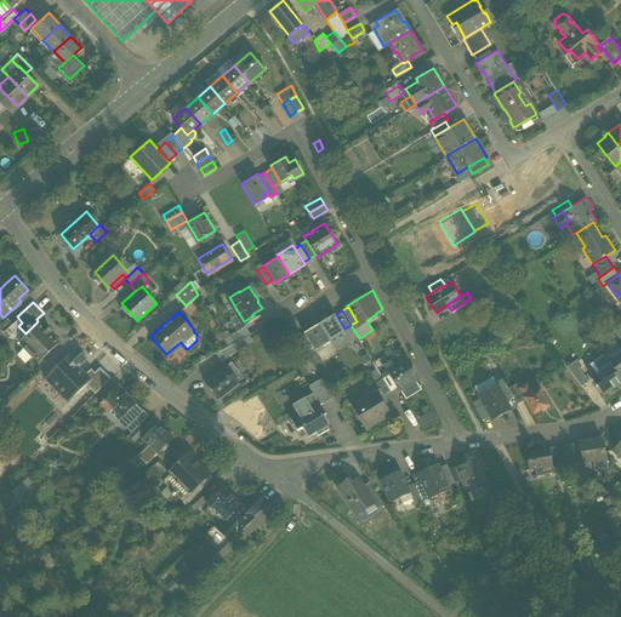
[(336,314),(335,313),(319,323),(330,341),(346,331),(336,314)]
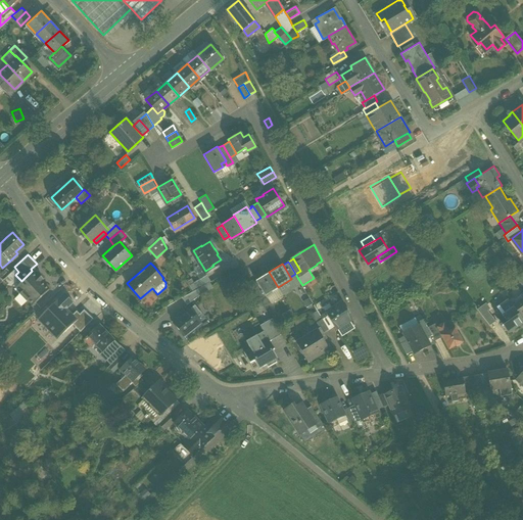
[(10,271),(6,267),(0,272),(0,277),(2,279),(10,271)]
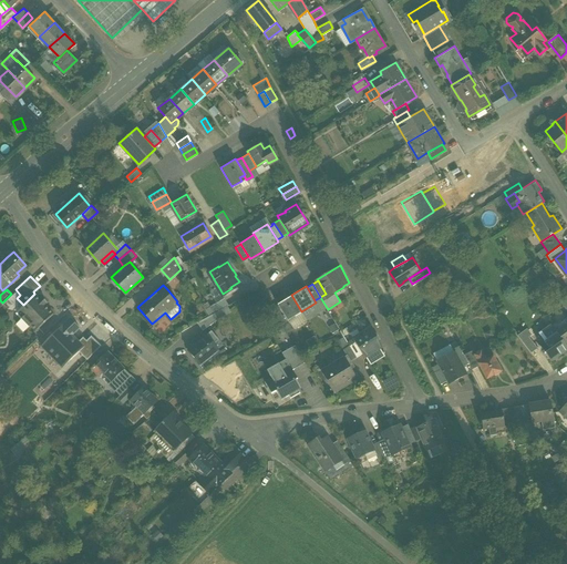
[(39,298),(34,294),(23,305),(17,310),(22,316),(17,321),(24,329),(30,324),(35,329),(53,313),(43,303),(47,300),(42,296),(39,298)]
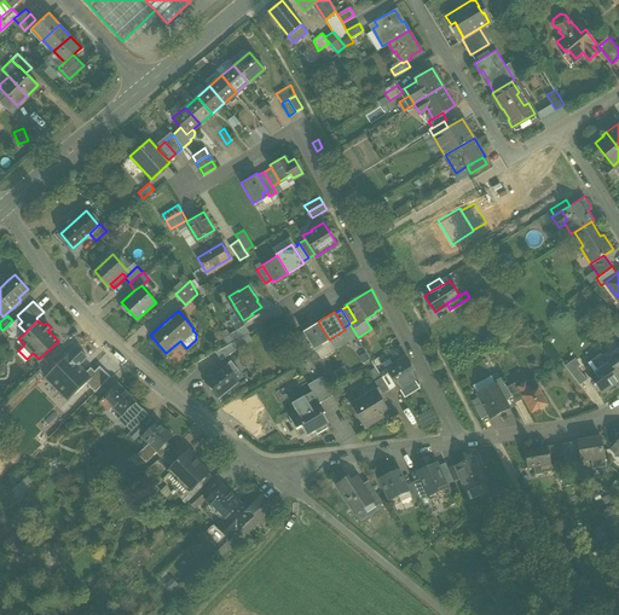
[(318,321),(304,330),(305,332),(314,348),(329,340),(318,321)]
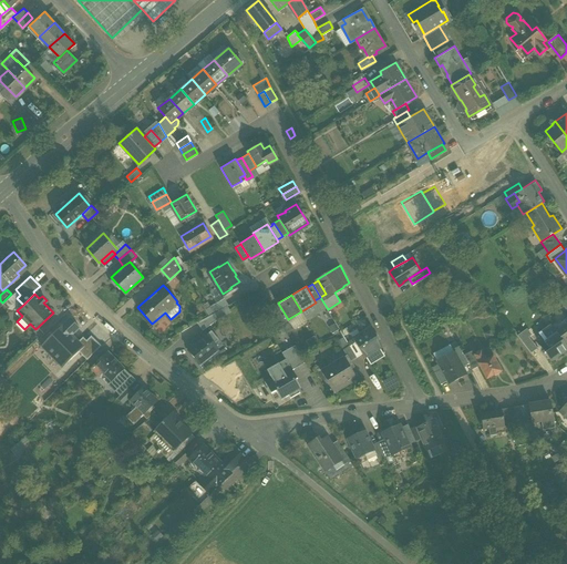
[(224,297),(209,305),(214,311),(228,304),(224,297)]
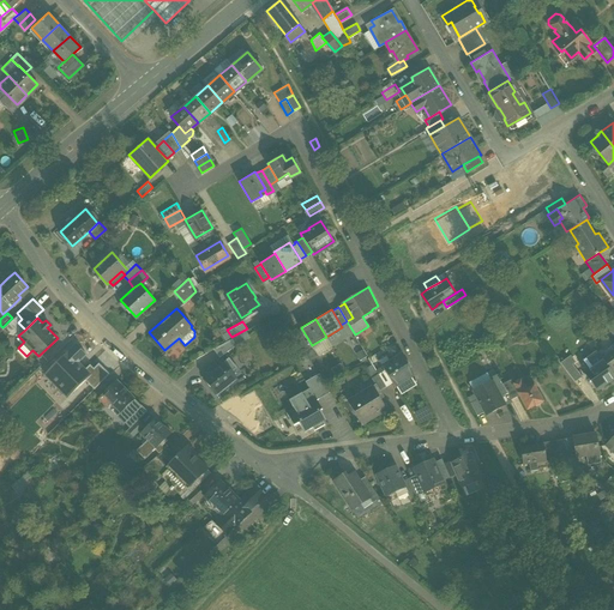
[(312,345),(302,330),(295,333),(305,350),(312,345)]
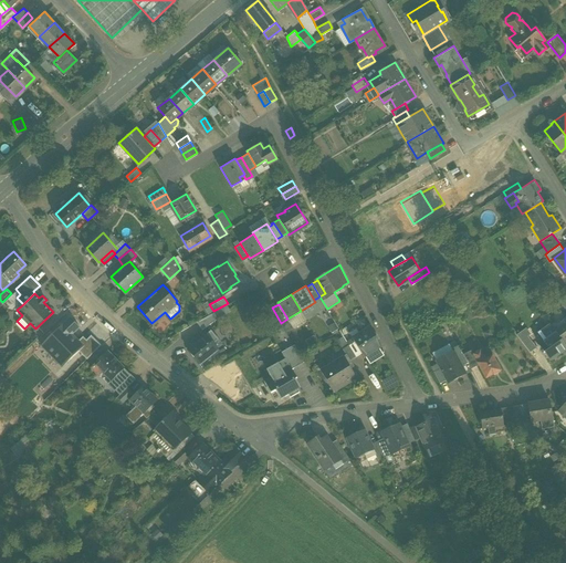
[(209,314),(203,316),(207,323),(218,318),(213,311),(209,314)]
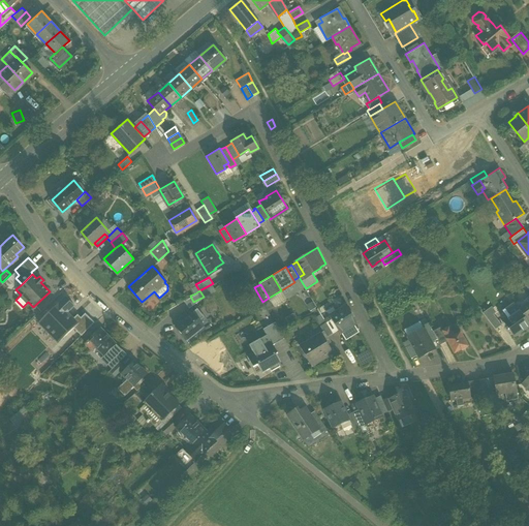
[(528,296),(516,305),(519,309),(528,322),(528,320),(528,296)]
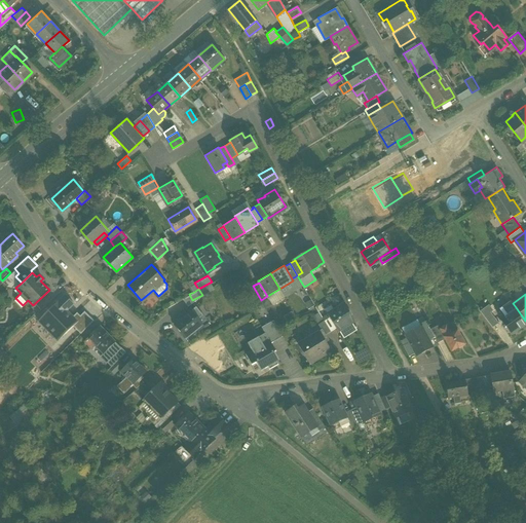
[(70,311),(59,300),(38,320),(43,325),(42,326),(45,328),(45,327),(47,329),(50,327),(57,333),(62,328),(65,332),(71,326),(82,315),(80,314),(77,310),(71,315),(69,312),(70,311)]
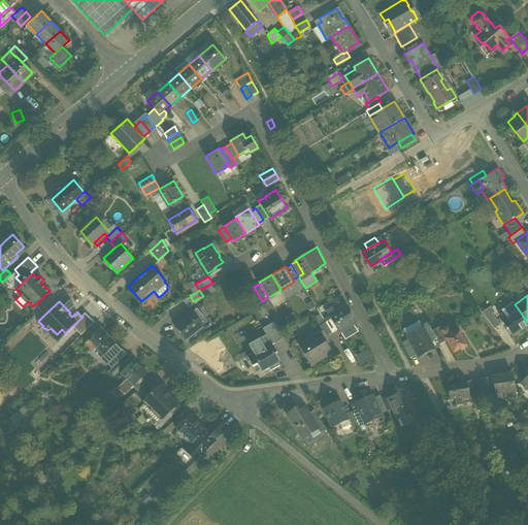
[(513,301),(504,307),(509,315),(518,308),(515,304),(513,301)]
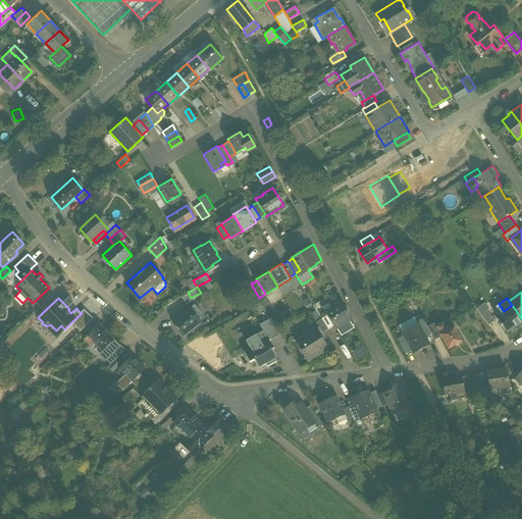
[(342,301),(325,310),(327,314),(333,324),(335,328),(352,318),(342,301)]
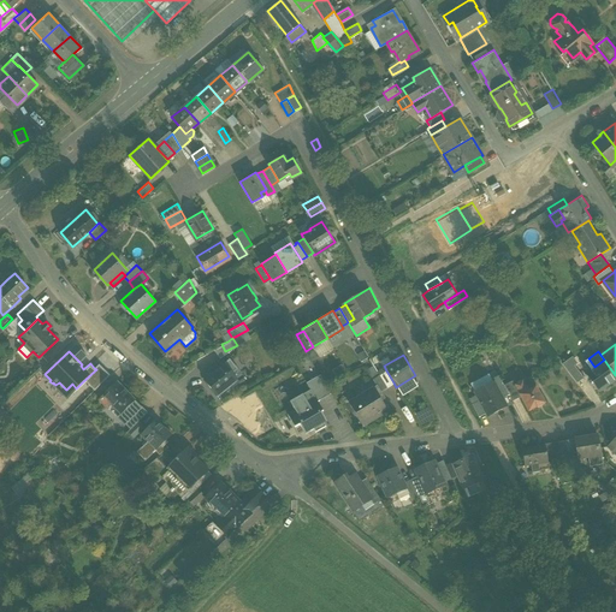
[(594,367),(586,373),(598,390),(615,376),(615,375),(604,360),(594,367)]
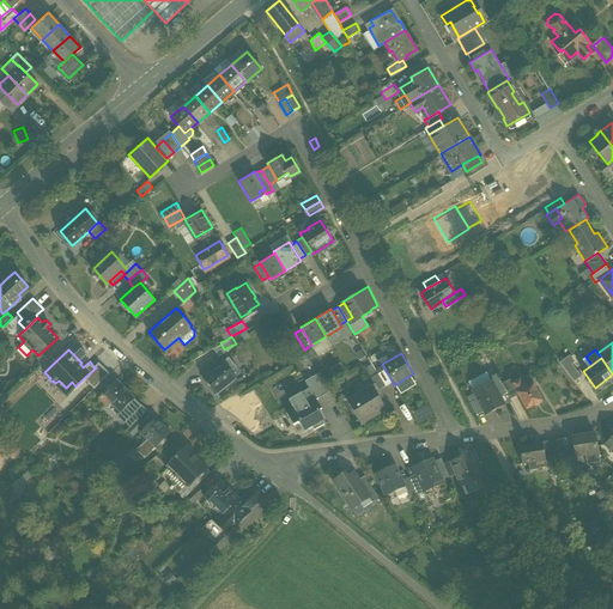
[(224,360),(204,376),(217,393),(229,383),(230,384),(237,378),(224,360)]
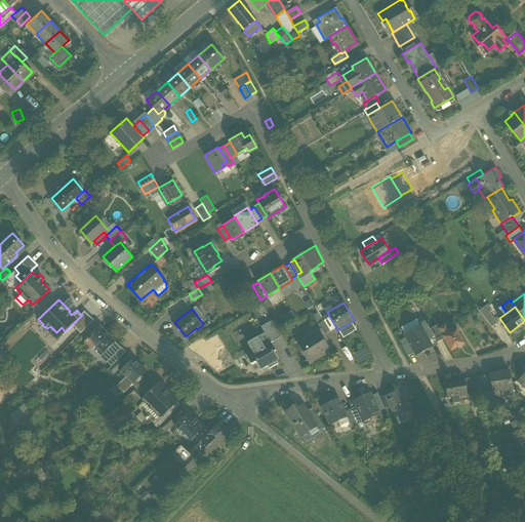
[(82,315),(71,325),(79,333),(93,319),(84,310),(80,314),(82,315)]
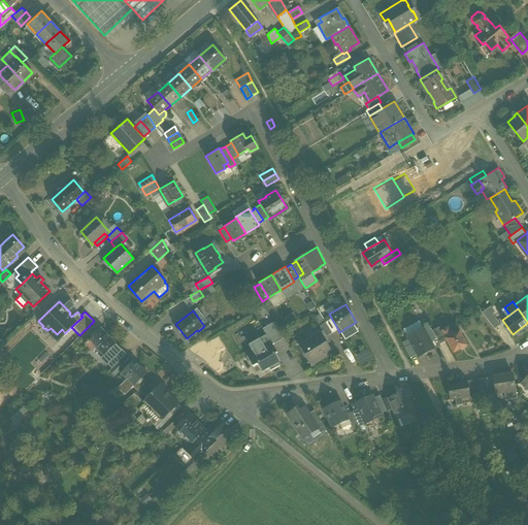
[(492,312),(486,317),(494,327),(499,322),(492,312)]
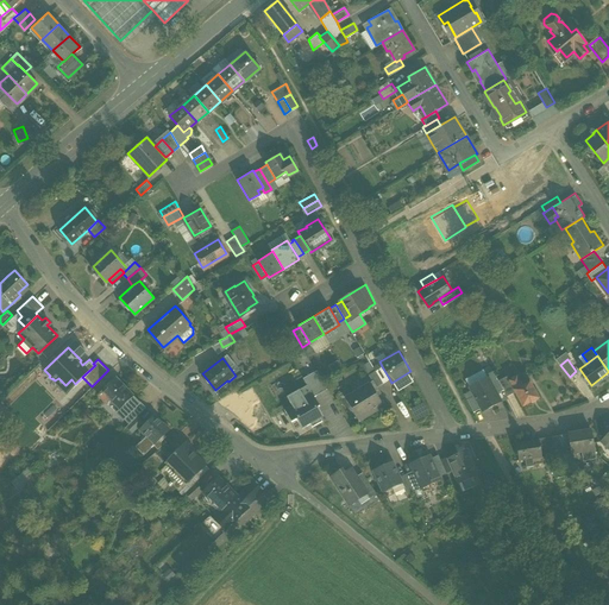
[(382,366),(376,370),(383,382),(389,378),(382,366)]
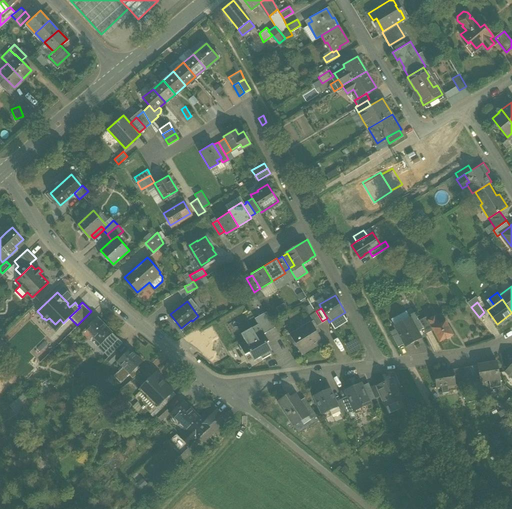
[(263,332),(274,325),(266,310),(254,317),(258,322),(263,332)]
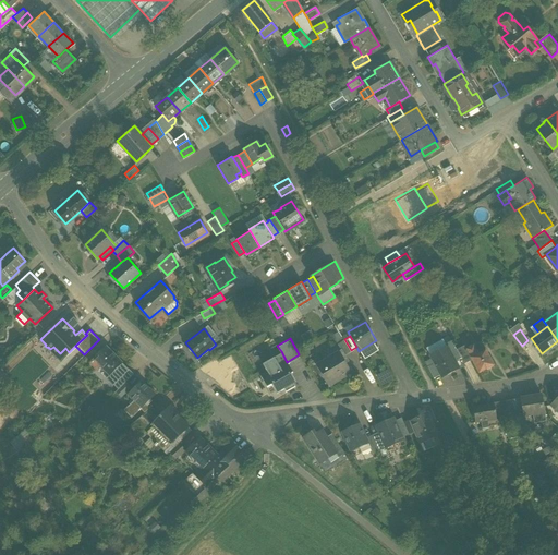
[(344,339),(338,344),(344,354),(351,350),(344,339)]
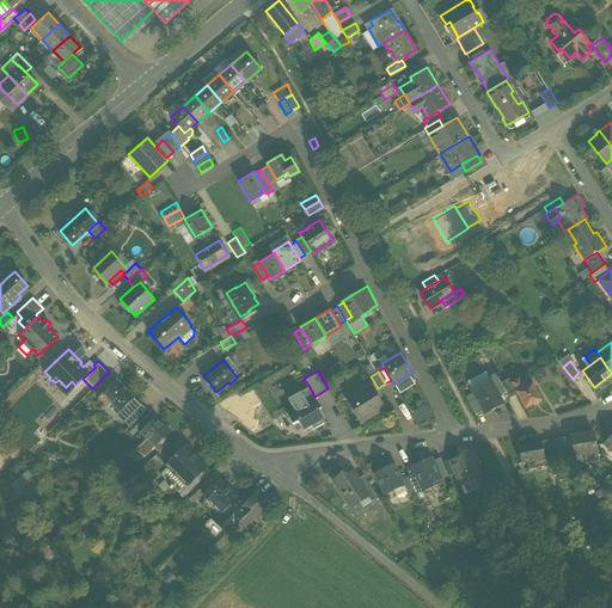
[(500,381),(495,372),(488,375),(489,379),(490,378),(499,394),(506,391),(500,381)]
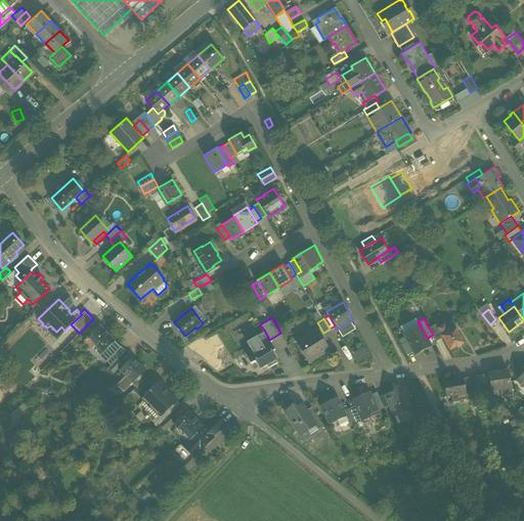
[(438,326),(436,322),(428,327),(433,335),(435,340),(442,336),(441,335),(442,334),(437,327),(438,326)]
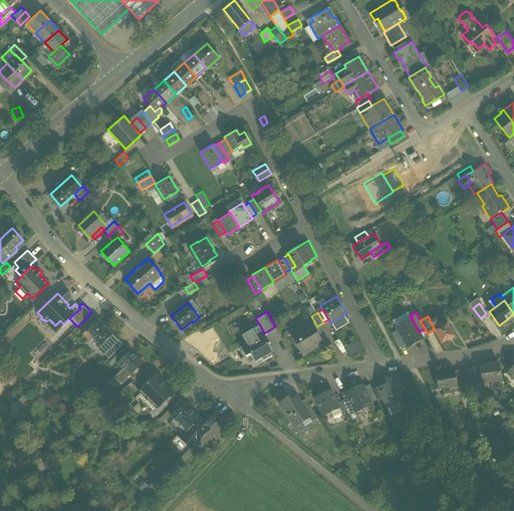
[(430,319),(429,320),(434,327),(440,324),(436,316),(430,319)]
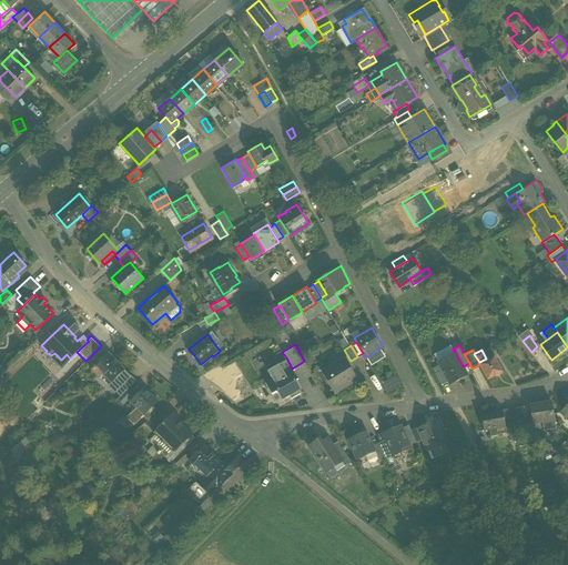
[(129,373),(108,351),(90,367),(98,374),(101,371),(111,381),(112,380),(117,385),(129,373)]
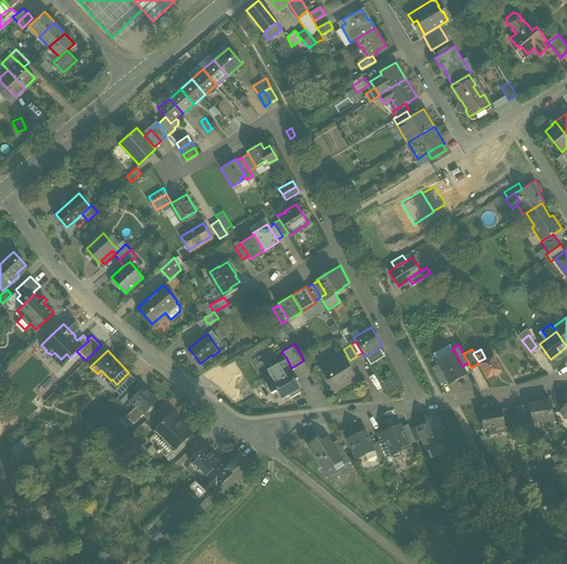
[(453,351),(436,360),(441,368),(447,379),(449,381),(466,372),(462,366),(454,350),(453,351)]
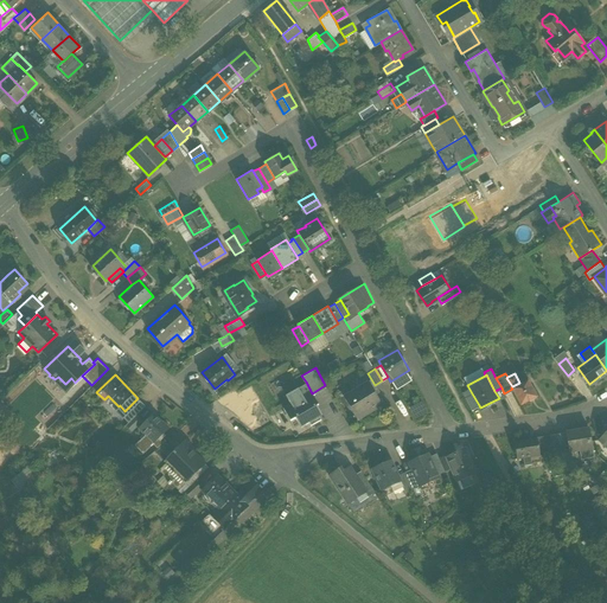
[(512,386),(511,387),(512,389),(521,404),(536,396),(528,379),(519,383),(512,386)]
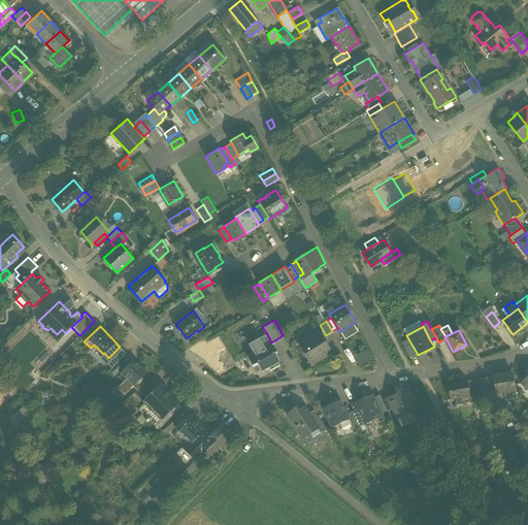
[(320,331),(303,341),(307,349),(304,351),(312,363),(332,352),(320,331)]
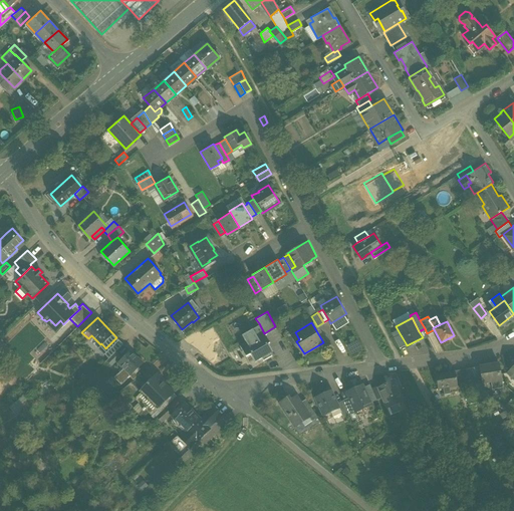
[(264,333),(259,323),(242,333),(246,340),(239,344),(246,355),(250,352),(254,360),(270,351),(265,343),(269,341),(264,333)]
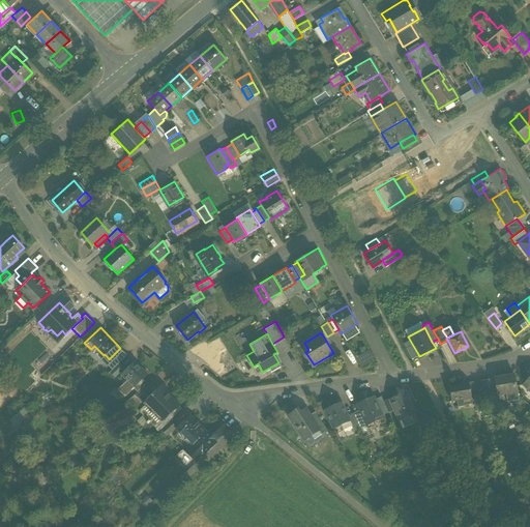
[(418,354),(412,344),(406,347),(412,357),(418,354)]
